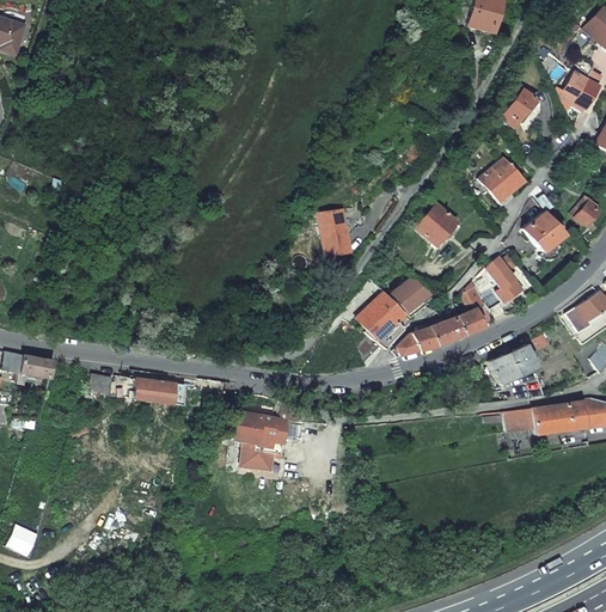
[(475,0),(467,25),(489,32),(493,23),(495,24),(502,0),(475,0)]
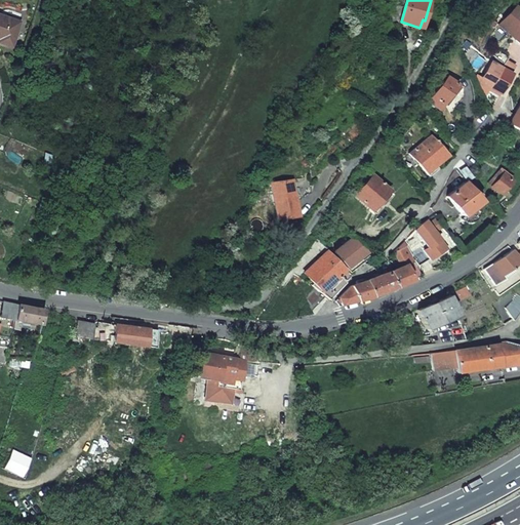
[(500,27),(519,41),(519,10),(515,7),(500,27)]
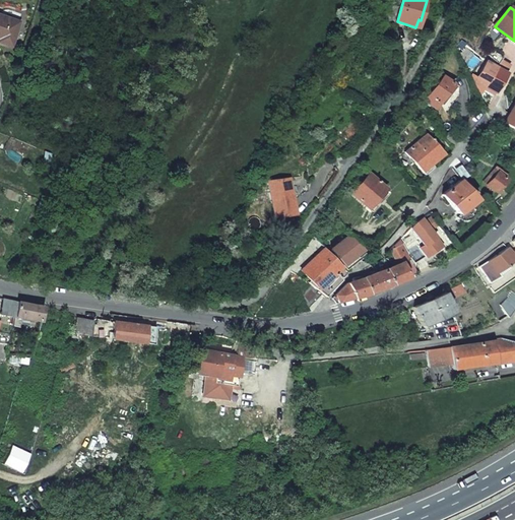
[(0,10),(0,35),(3,37),(2,40),(16,45),(24,19),(0,10)]
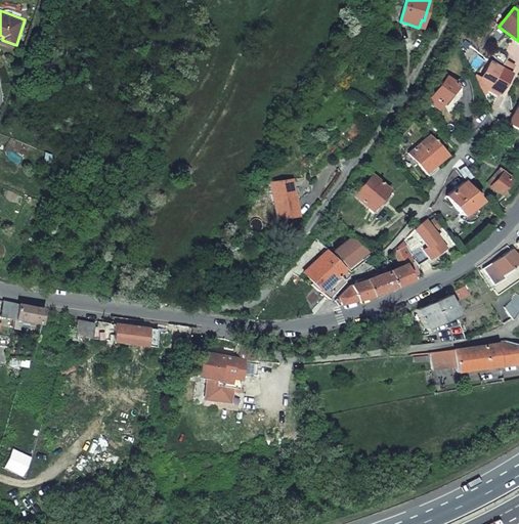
[(443,53),(438,60),(444,66),(449,58),(443,53)]
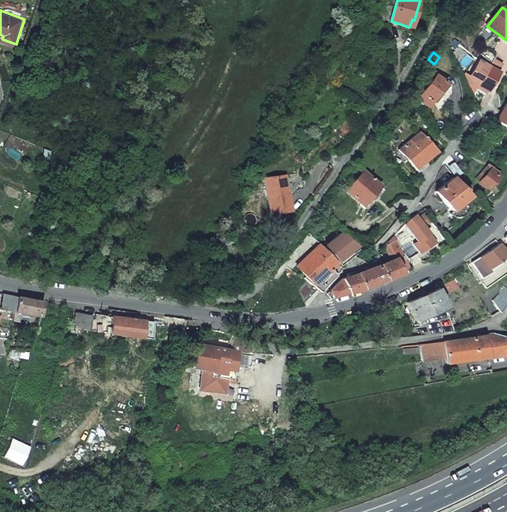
[(492,67),(500,72),(505,63),(497,59),(492,67)]
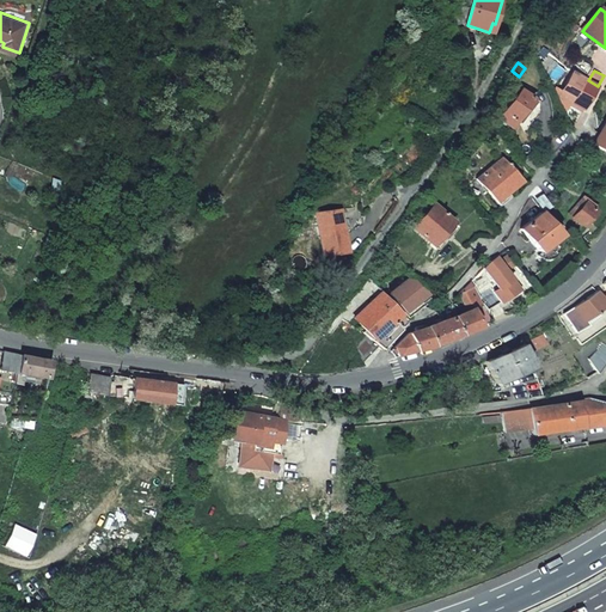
[(585,110),(598,86),(588,80),(576,73),(561,99),(567,112),(573,103),(585,110)]
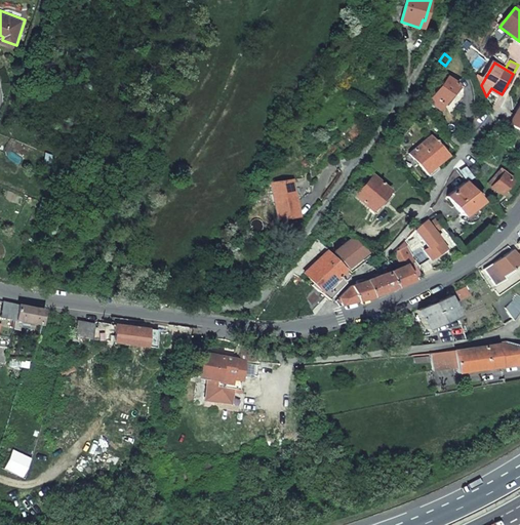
[(441,110),(460,85),(444,73),(440,78),(444,81),(430,101),(434,104),(433,106),(437,110),(439,108),(441,110)]
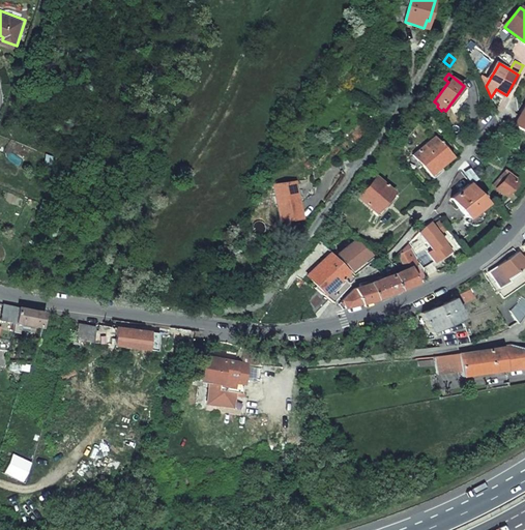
[(463,148),(471,141),(464,130),(455,138),(463,148)]
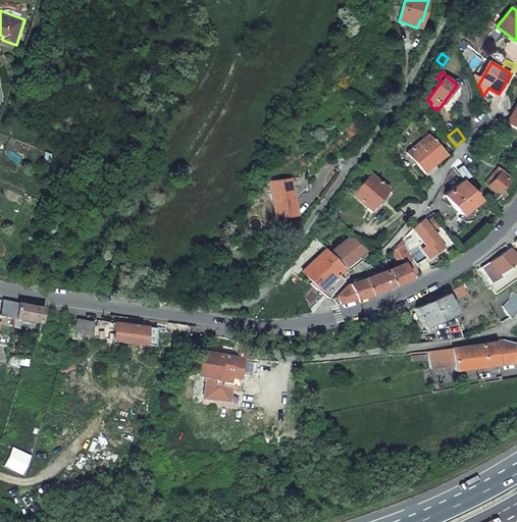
[(425,172),(447,154),(430,135),(408,153),(425,172)]
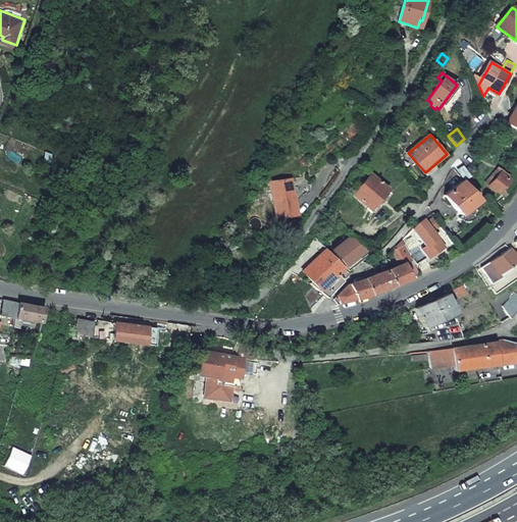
[(472,176),(461,159),(459,161),(455,168),(464,180),(464,181),(472,176)]
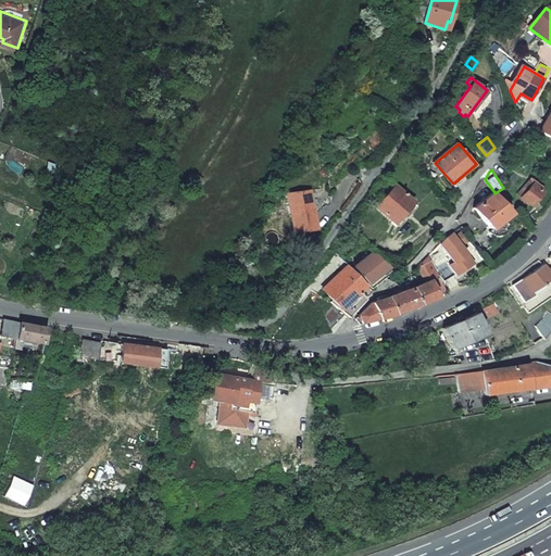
[(538,198),(543,191),(540,189),(542,187),(534,179),(521,193),(531,204),(538,198)]
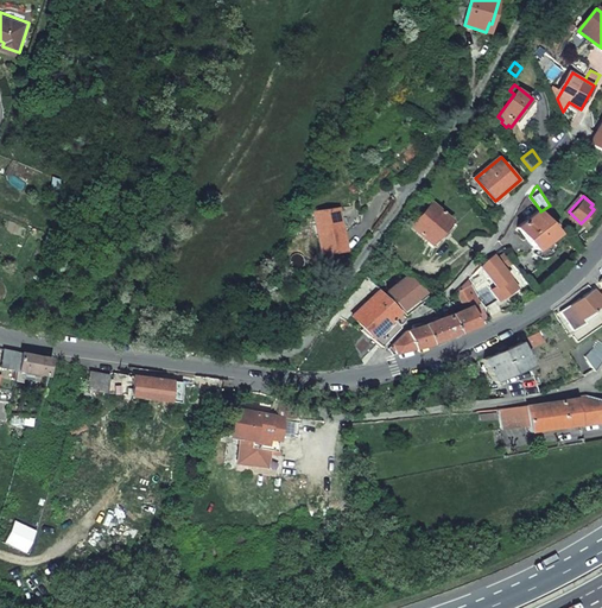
[(438,248),(458,226),(433,203),(413,225),(438,248)]
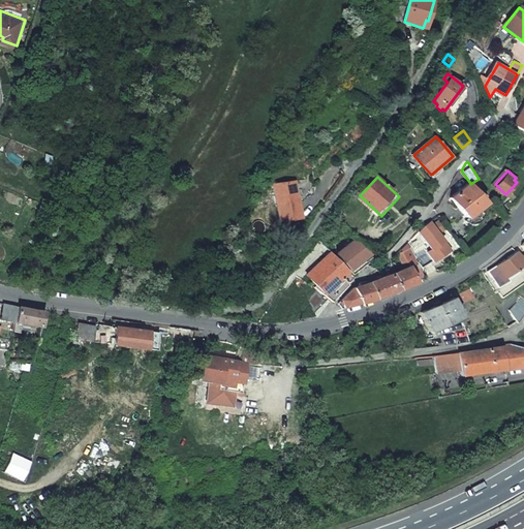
[(302,219),(297,182),(276,185),(281,221),(291,220),(302,219)]
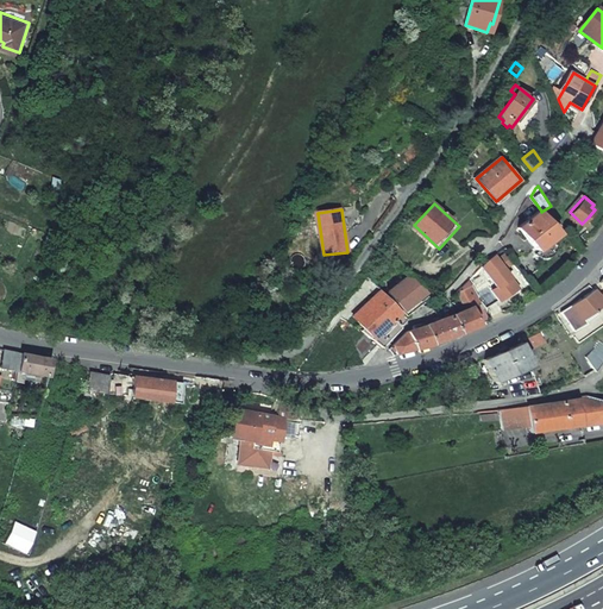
[(540,250),(560,233),(541,212),(541,211),(521,227),(540,250)]
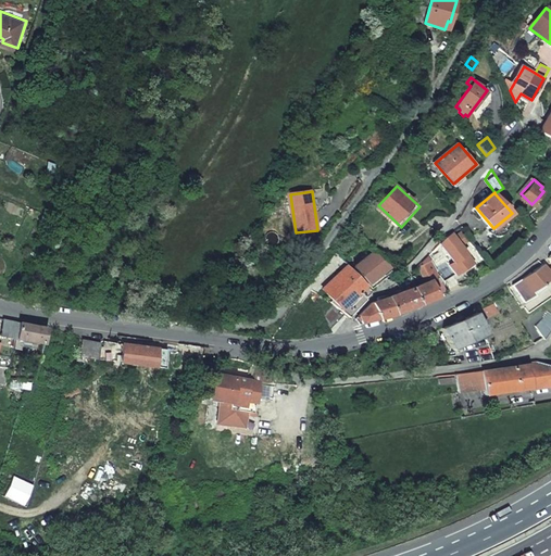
[(448,236),(442,241),(447,247),(456,261),(454,263),(461,273),(468,267),(476,262),(464,244),(473,238),(468,231),(459,239),(453,231),(448,236)]
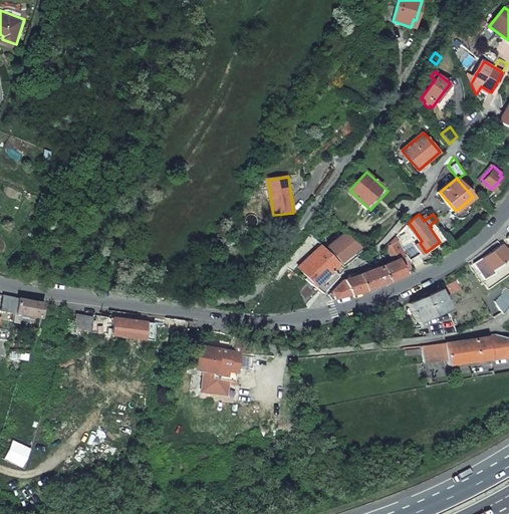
[(409,257),(403,240),(391,245),(397,260),(386,264),(394,280),(408,274),(402,260),(409,257)]
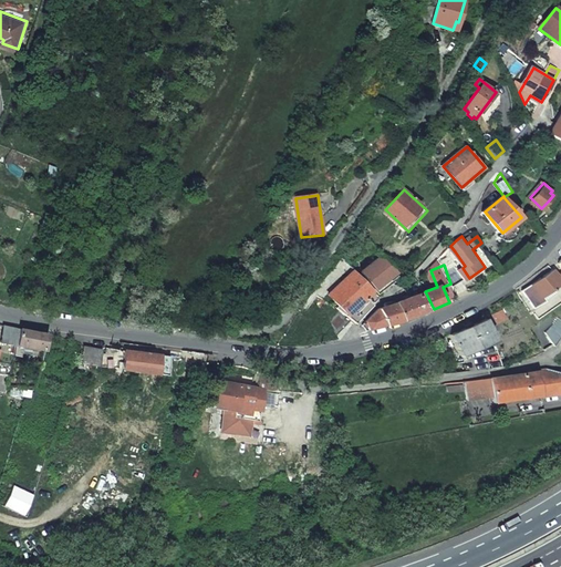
[(0,297),(8,298),(19,275),(0,266),(0,297)]
